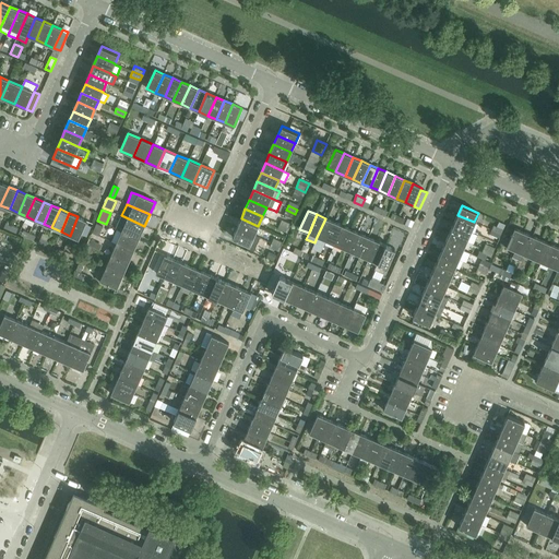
[(121,215),(116,228),(121,232),(139,239),(144,226),(121,215)]
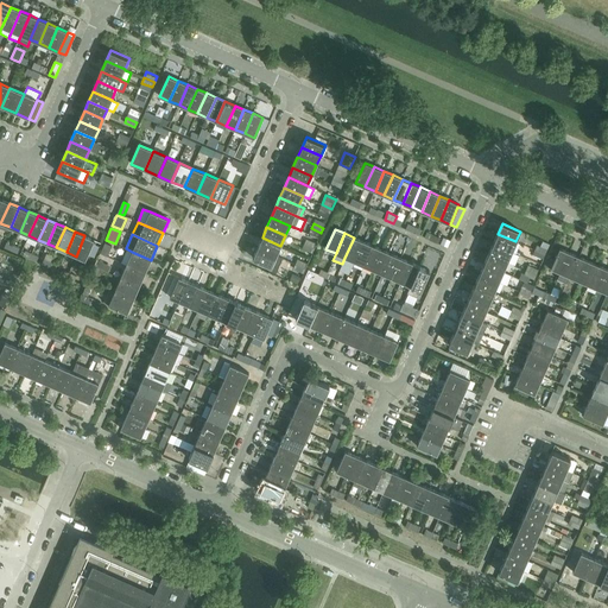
[(498,234),(493,244),(512,252),(515,241),(498,234)]
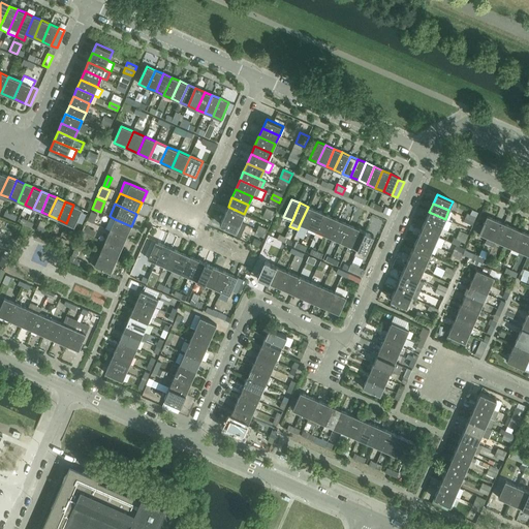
[(82,209),(73,205),(66,223),(74,226),(82,209)]
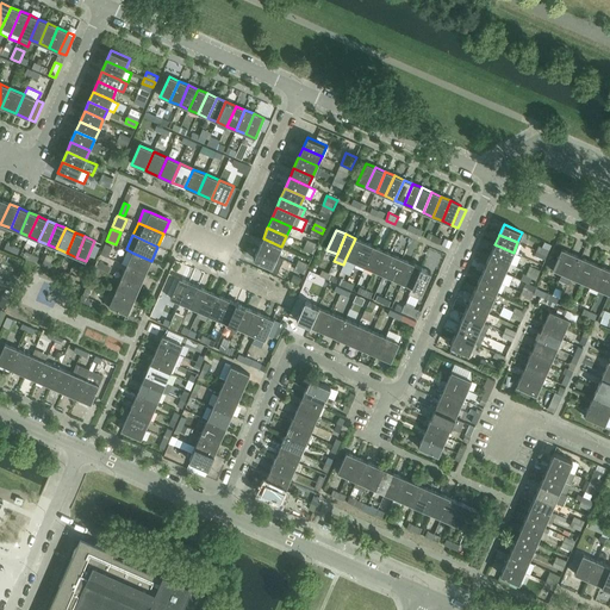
[(263,238),(259,248),(278,256),(281,247),(263,238)]
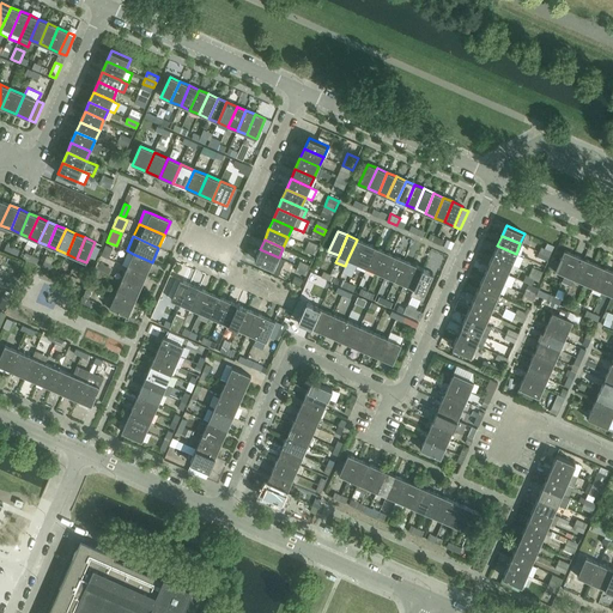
[(366,243),(357,240),(347,260),(357,263),(366,243)]
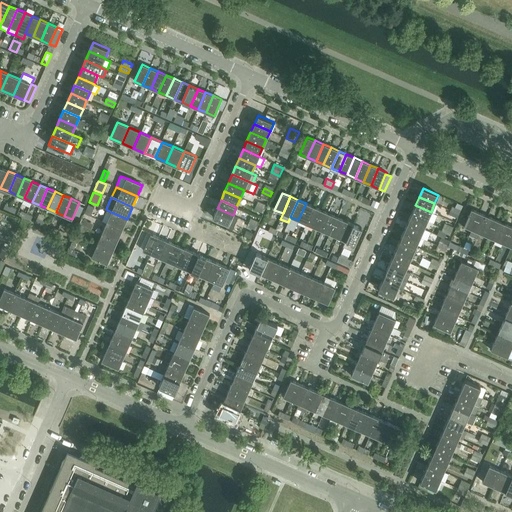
[(314,207),(306,203),(298,220),(306,224),(314,207)]
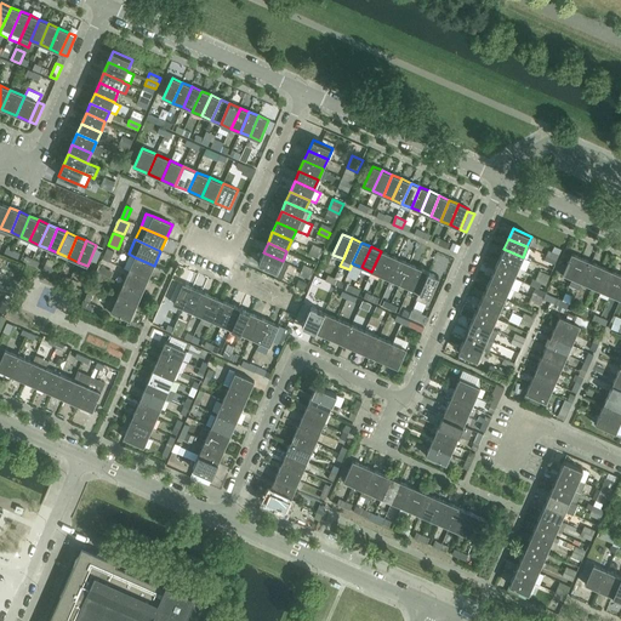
[(503,249),(499,258),(518,267),(527,271),(530,261),(523,257),(503,249)]
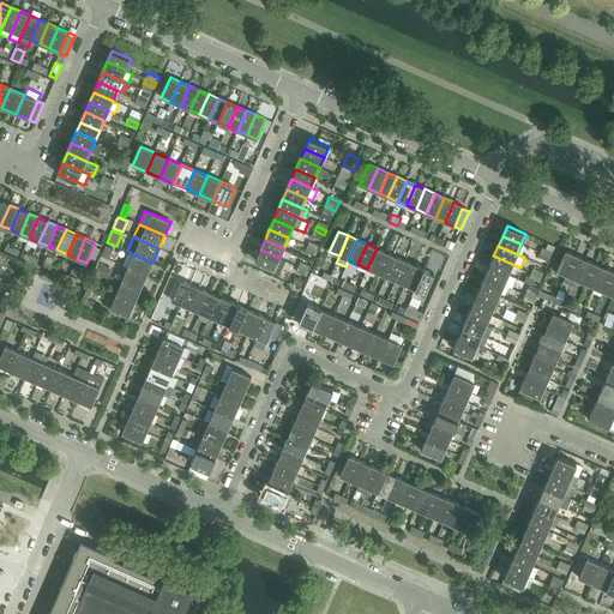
[(386,252),(377,248),(367,269),(377,272),(386,252)]
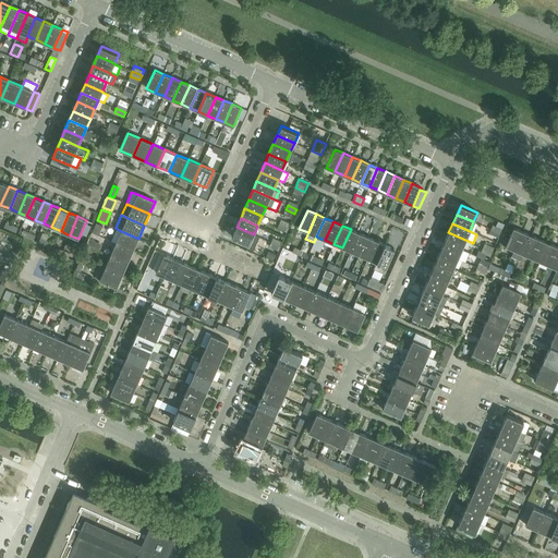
[(237,227),(232,237),(250,244),(247,247),(254,251),(259,237),(254,234),(237,227)]
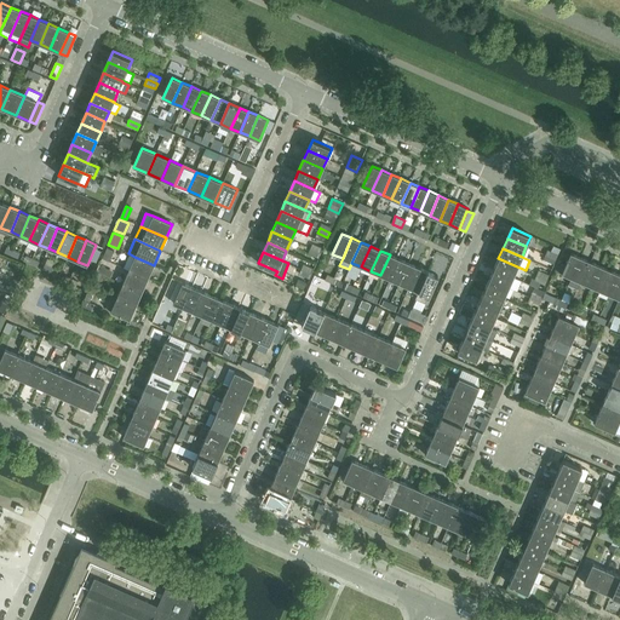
[(562,274),(570,277),(580,257),(570,253),(562,274)]
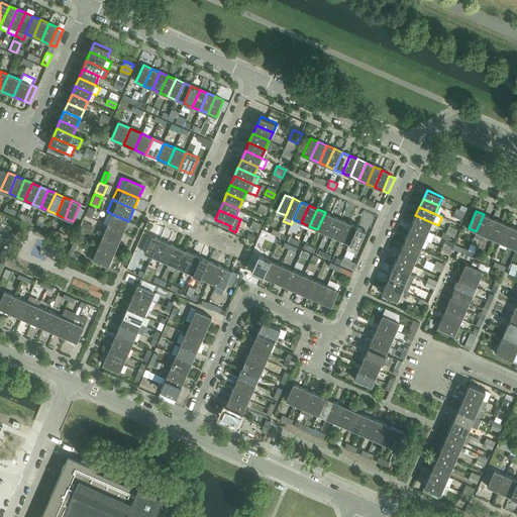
[(332,216),(325,212),(317,229),(325,233),(332,216)]
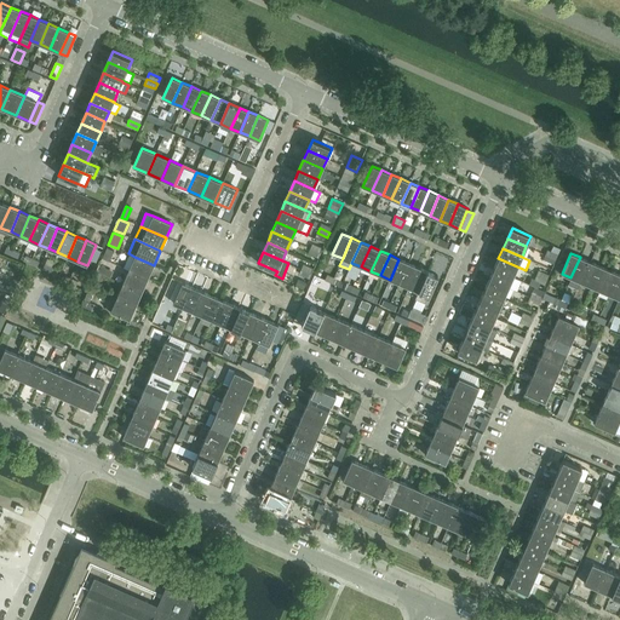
[(154,265),(135,257),(130,269),(148,277),(154,265)]
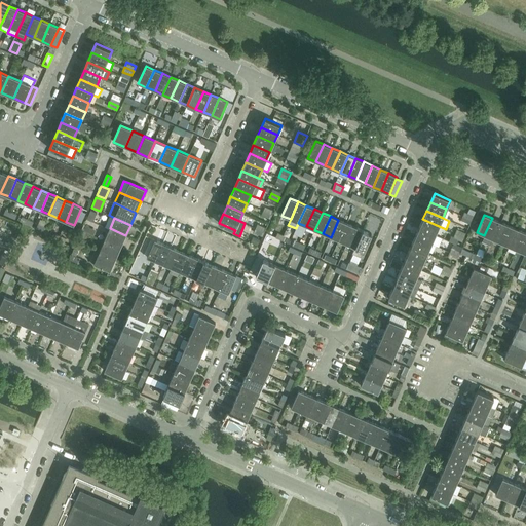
[(484,235),(482,241),(490,245),(492,239),(500,222),(492,218),(484,235)]
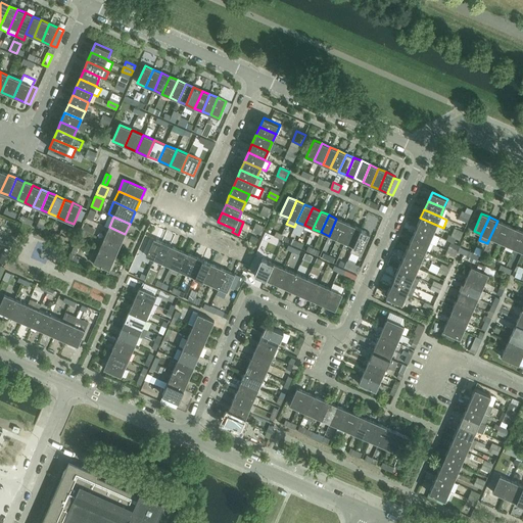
[(420,218),(417,227),(432,234),(436,225),(420,218)]
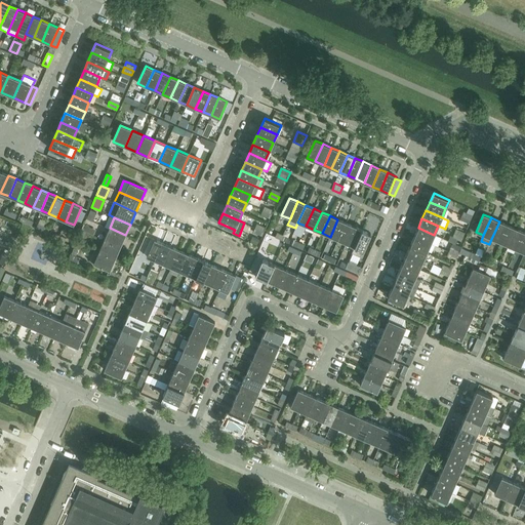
[(346,223),(337,219),(330,237),(337,240),(346,223)]
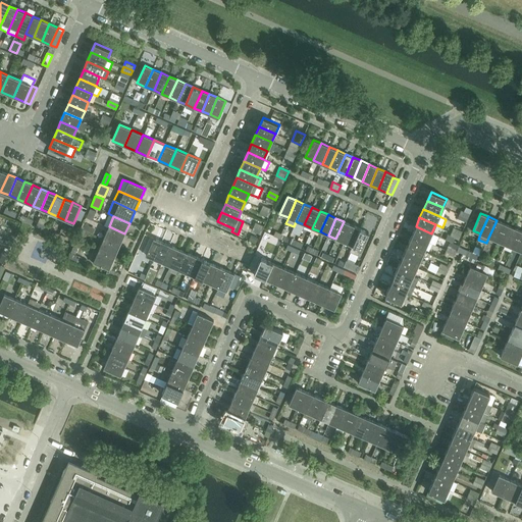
[(505,223),(497,220),(488,238),(497,241),(505,223)]
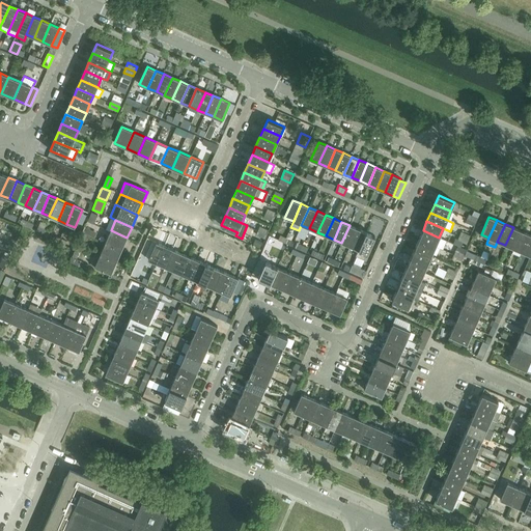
[(358,229),(350,225),(341,243),(351,247),(358,229)]
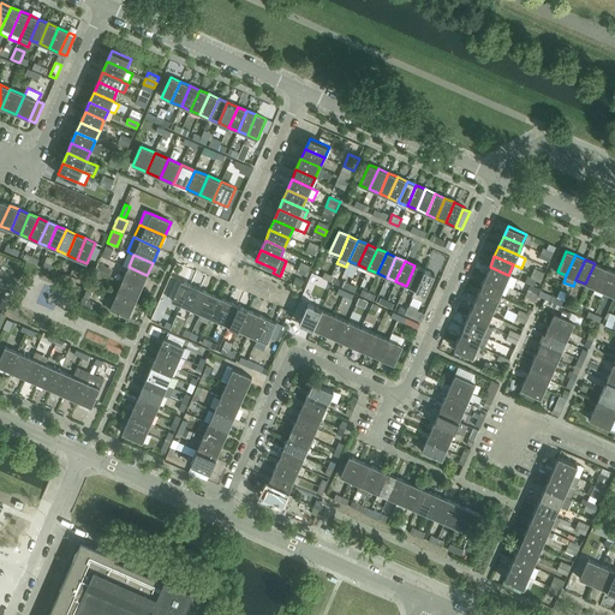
[(604,268),(595,263),(585,284),(595,288),(604,268)]
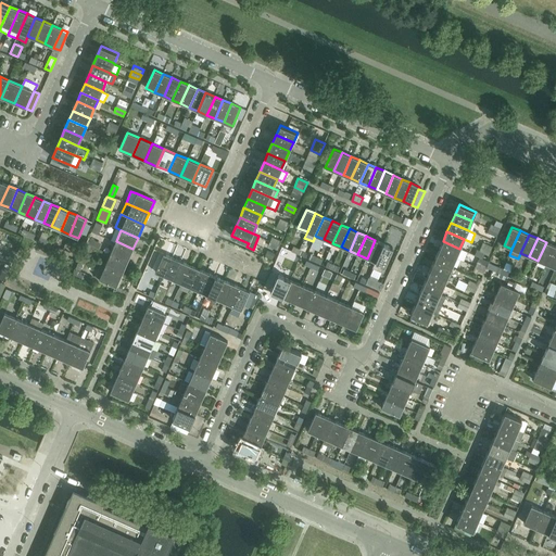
[(383,243),(375,240),(367,258),(375,262),(383,243)]
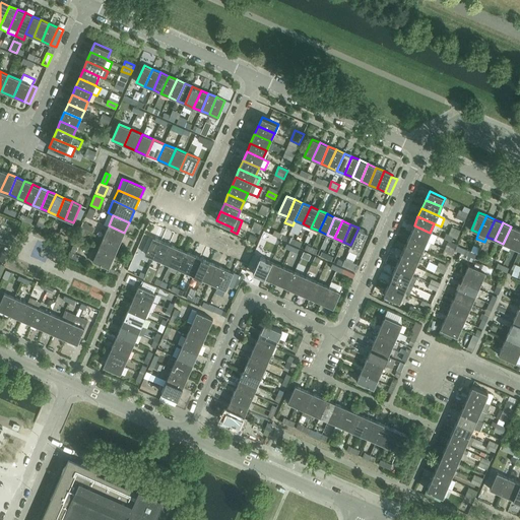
[(124,233),(109,225),(103,238),(119,245),(124,233)]
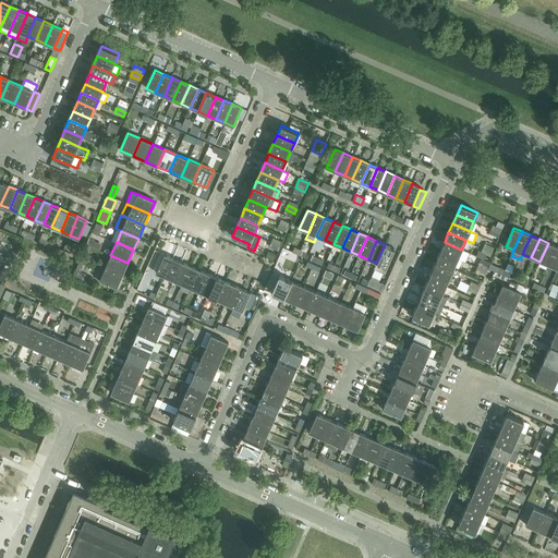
[(280,246),(271,242),(269,246),(279,251),(280,246)]
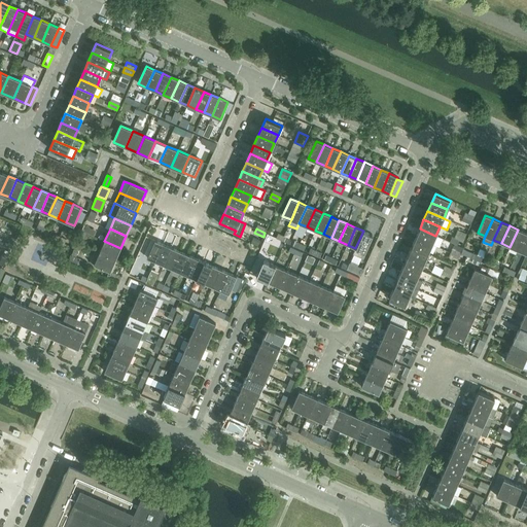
[(420,229),(416,237),(432,244),(440,248),(444,239),(435,236),(420,229)]
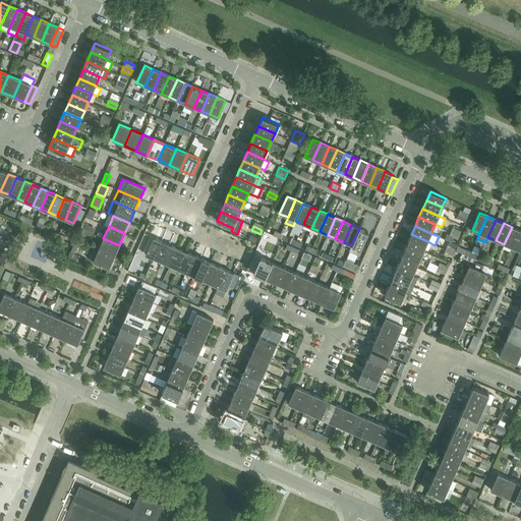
[(519,230),(512,227),(504,244),(512,247),(519,230)]
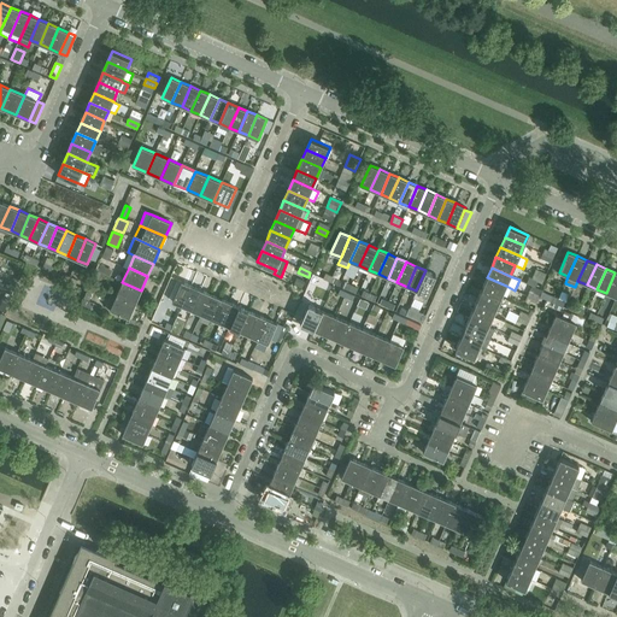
[(416,291),(410,305),(419,310),(435,275),(425,270),(416,291)]
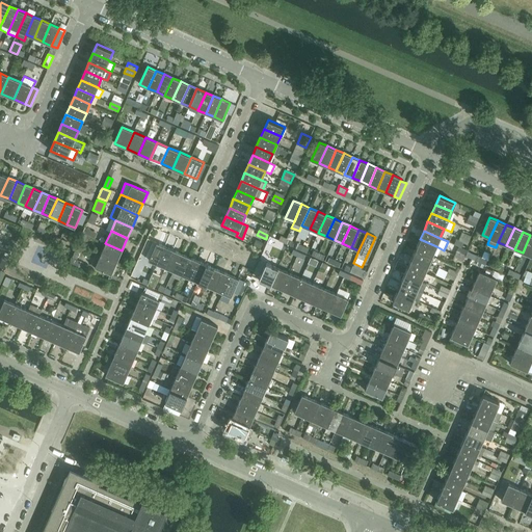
[(531,254),(531,235),(530,235),(523,253),(531,257),(531,254)]
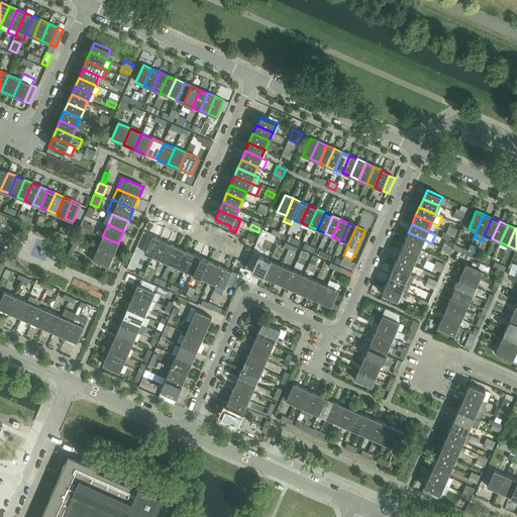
[(408,232),(404,241),(420,247),(424,239),(408,232)]
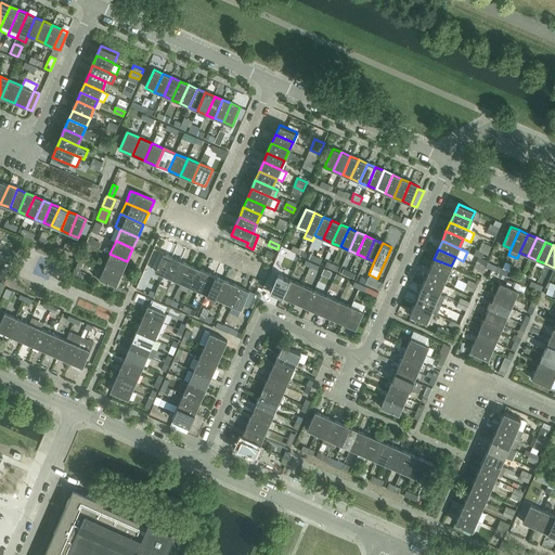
[(155,271),(164,275),(171,257),(164,253),(155,271)]
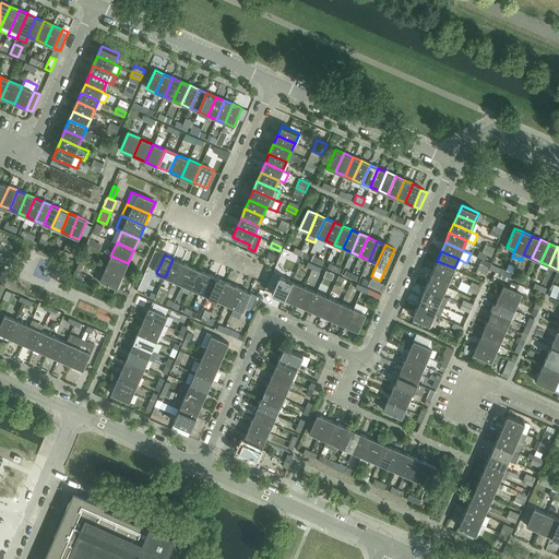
[(128,263),(110,256),(106,268),(123,275),(128,263)]
